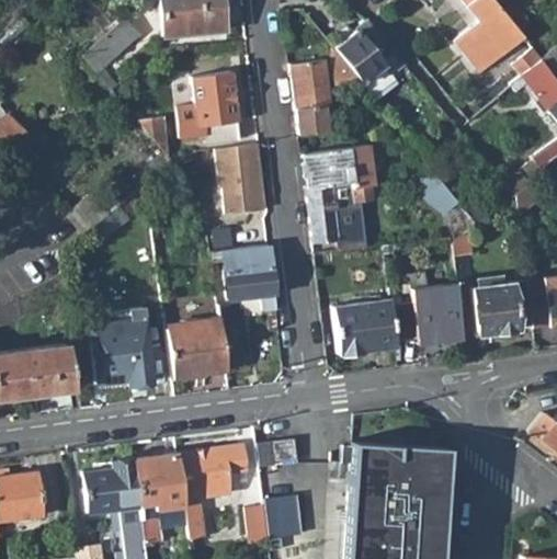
[(227,32),(223,0),(177,0),(163,1),(167,38),(227,32)]
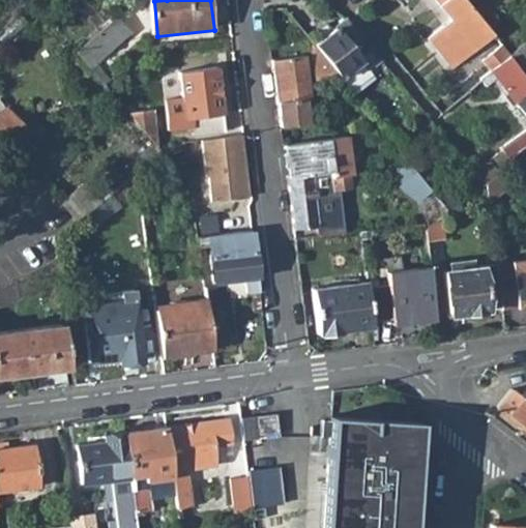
[(438,0),(454,19),(431,37),(455,67),(496,35),(492,30),(471,3),(468,0),(438,0)]
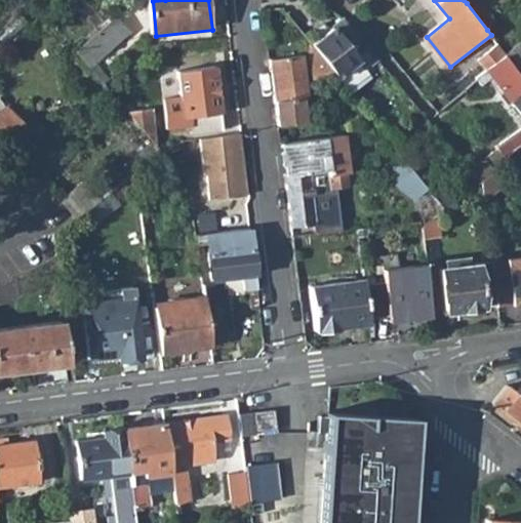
[(98,63),(132,34),(119,19),(86,46),(98,63)]
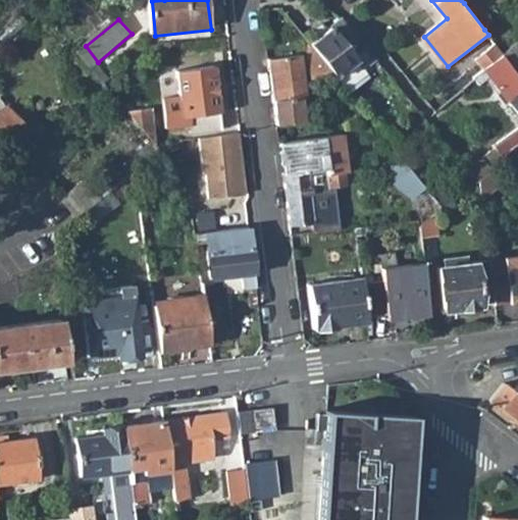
[(360,64),(348,48),(359,38),(350,27),(345,21),(330,33),(324,28),(306,39),(313,46),(322,57),(339,79),(339,80),(360,64)]
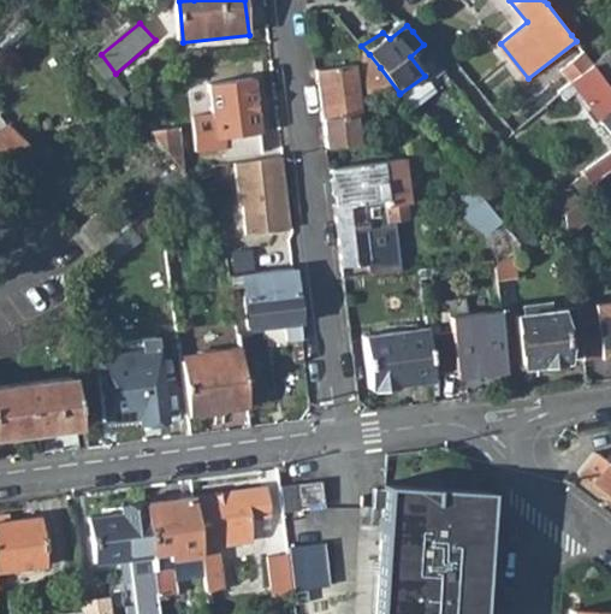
[(423,45),(410,57),(425,76),(429,83),(446,71),(423,45)]
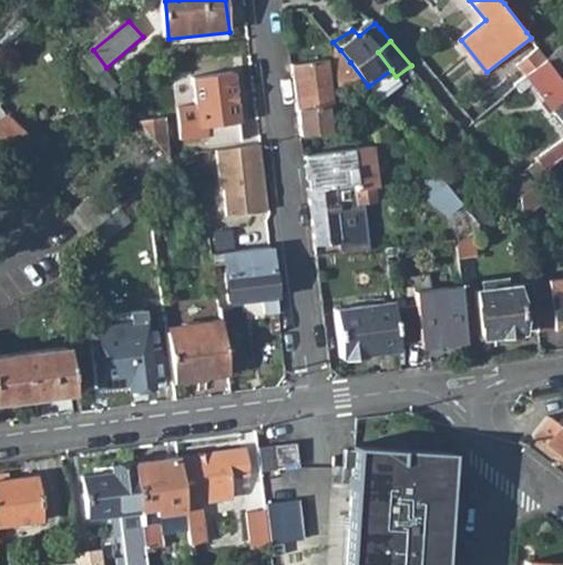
[(562,50),(550,61),(562,78),(562,50)]
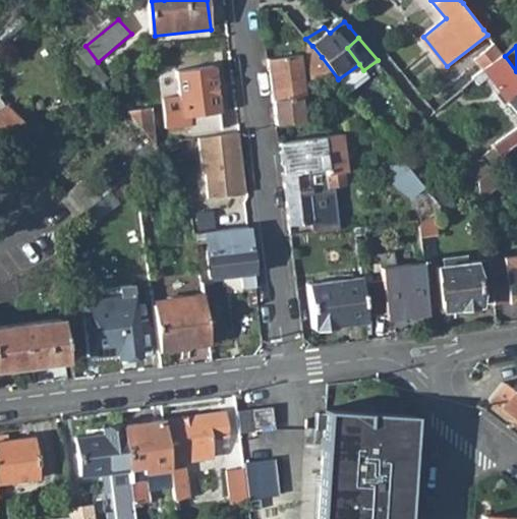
[(477,79),(479,83),(491,76),(516,111),(516,131),(506,139),(508,143),(503,147),(509,157),(516,150),(516,71),(505,56),(476,77),(477,79)]
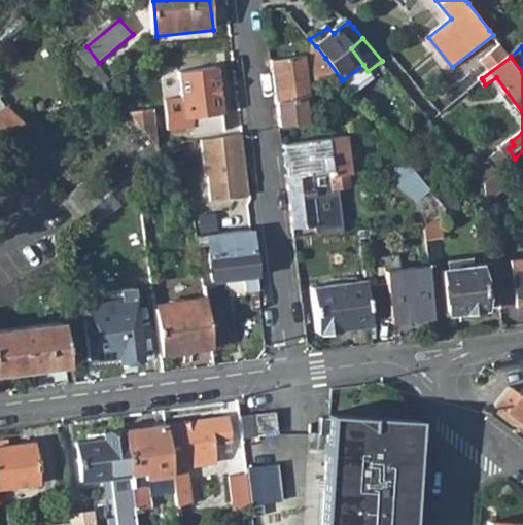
[(313,101),(308,58),(274,62),(281,128),(310,126),(308,101),(313,101)]
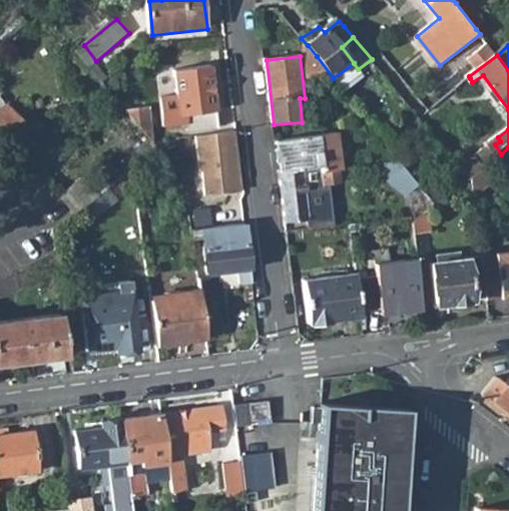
[(333,77),(317,56),(305,57),(308,80),(333,77)]
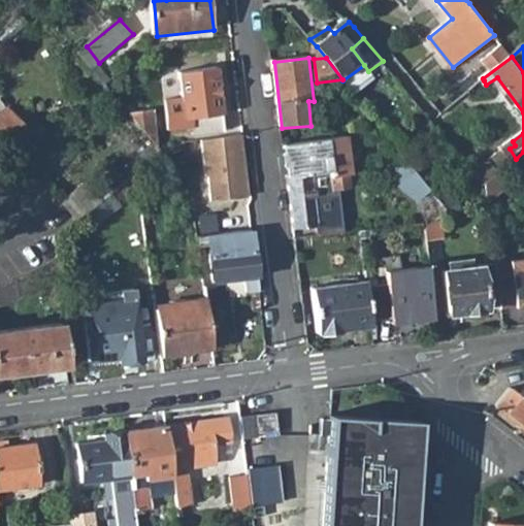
[(182,64),(188,120),(196,120),(198,135),(228,132),(221,68),(205,69),(204,61),(182,64)]
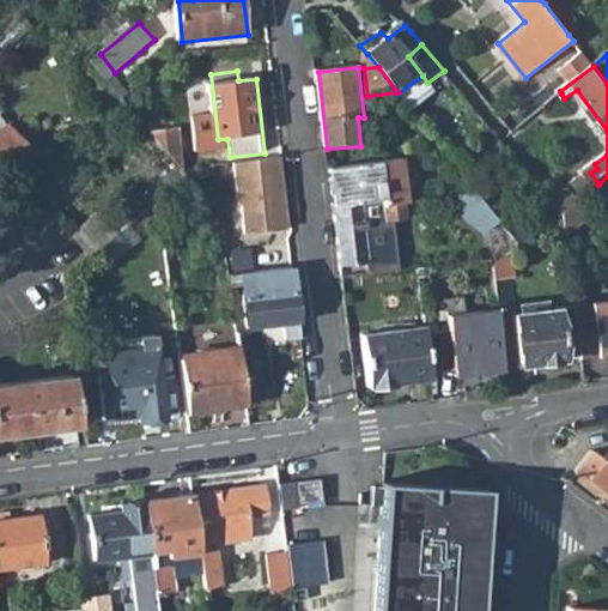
[(207,140),(218,139),(211,74),(199,76),(207,140)]
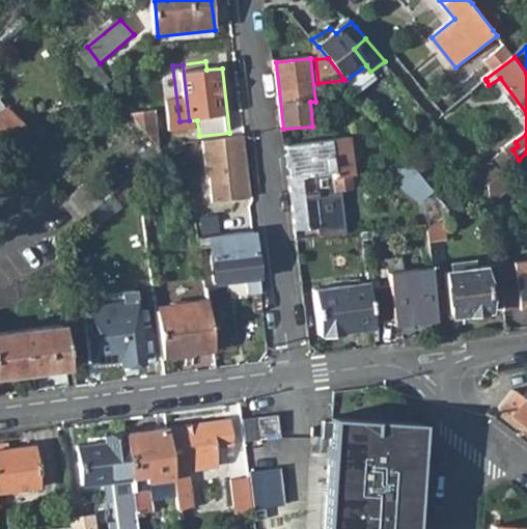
[(167,154),(157,110),(132,113),(167,154)]
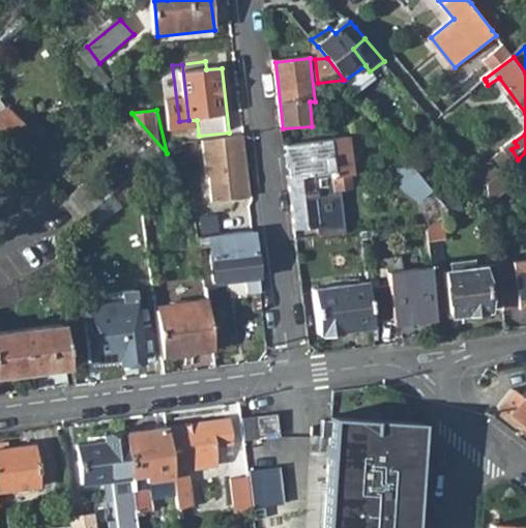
[(26,128),(10,111),(0,116),(0,133),(13,148),(20,155),(35,142),(25,129),(26,128)]
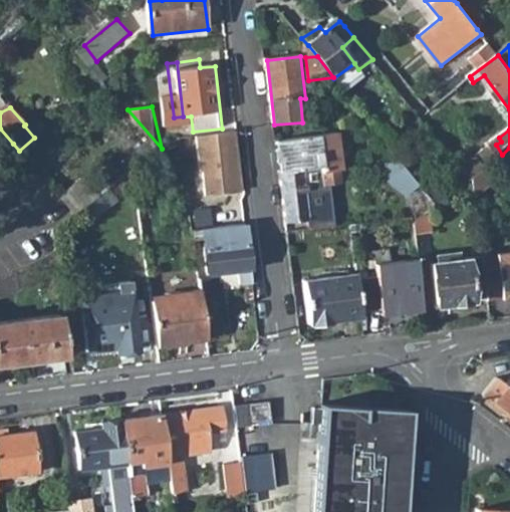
[(203,172),(206,196),(230,194),(235,190),(242,189),(236,132),(196,138),(201,173),(203,172)]
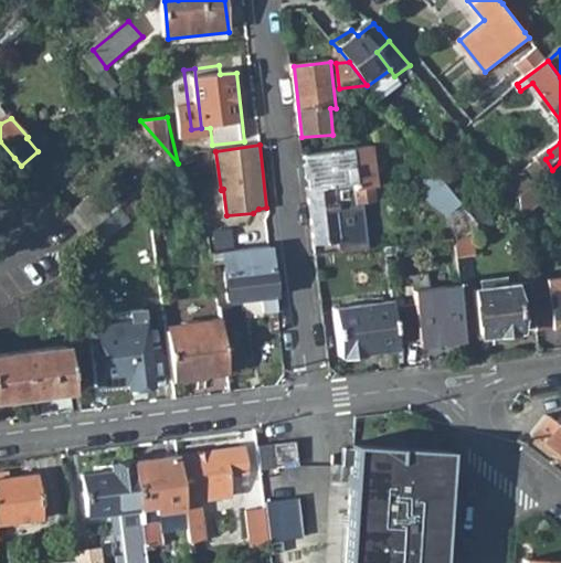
[(378,188),(370,148),(306,157),(310,191),(357,184),(358,190),(378,188)]
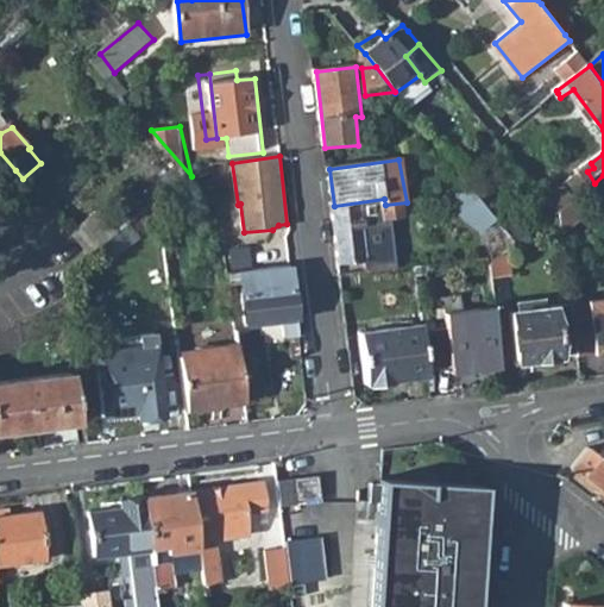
[(584,193),(603,217),(603,175),(595,183),(590,188),(584,193)]
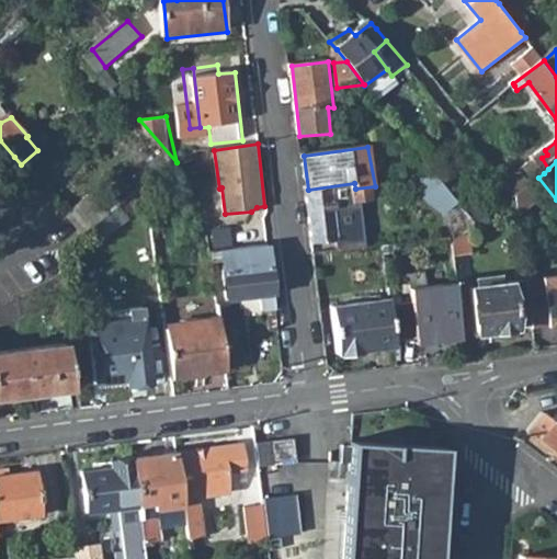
[(531,184),(523,174),(506,186),(514,196),(516,194),(531,184)]
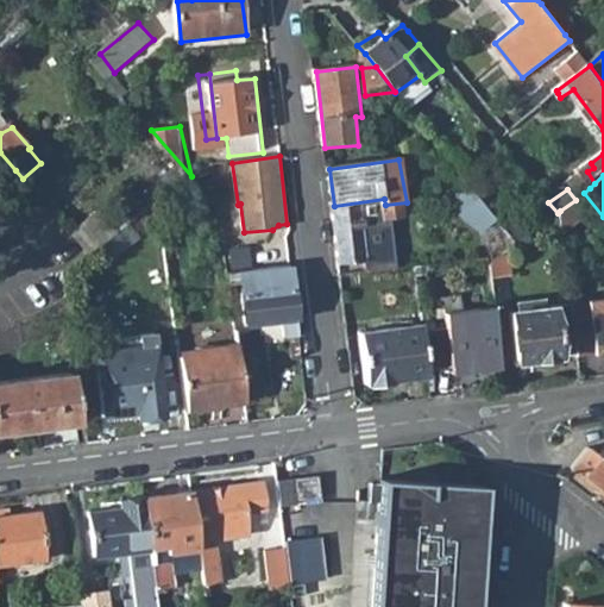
[(460,195),(503,251),(507,249),(515,243),(507,232),(476,193),(460,195)]
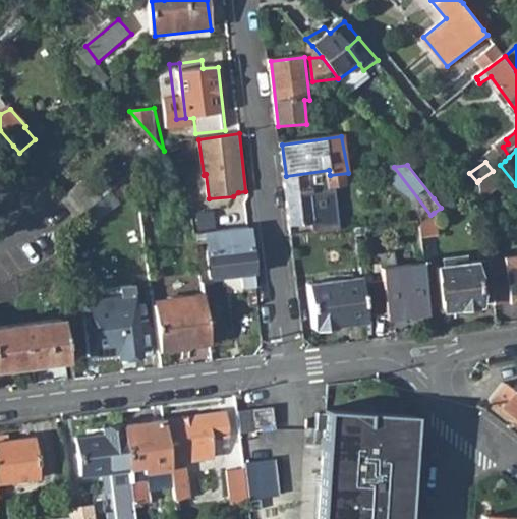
[(391,167),(376,169),(377,176),(393,174),(391,167)]
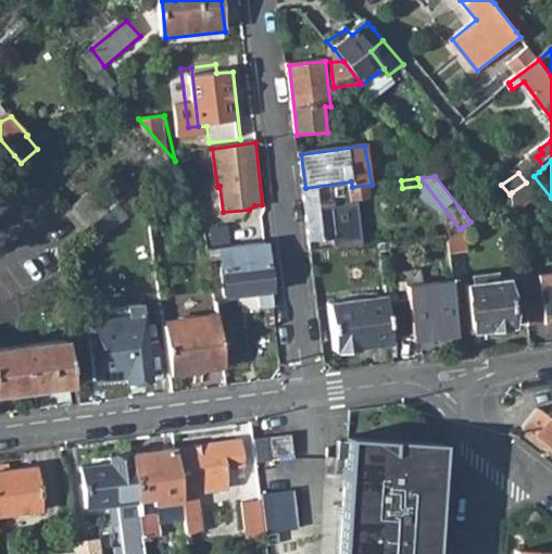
[(305,188),(311,242),(335,239),(336,249),(365,246),(359,201),(373,200),(372,193),(377,192),(375,184),(372,185),(352,187),(351,181),(305,188)]
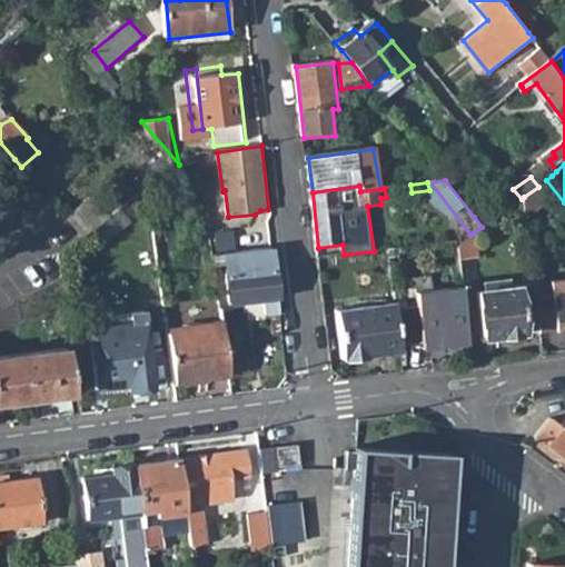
[(526,216),(548,199),(538,187),(524,197),(526,216)]
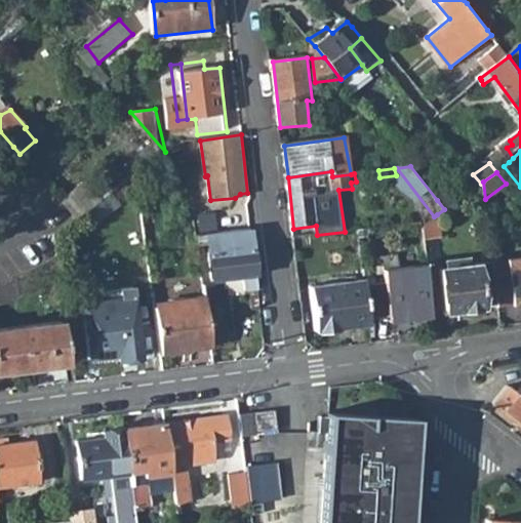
[(481,184),(473,174),(437,200),(444,209),(481,184)]
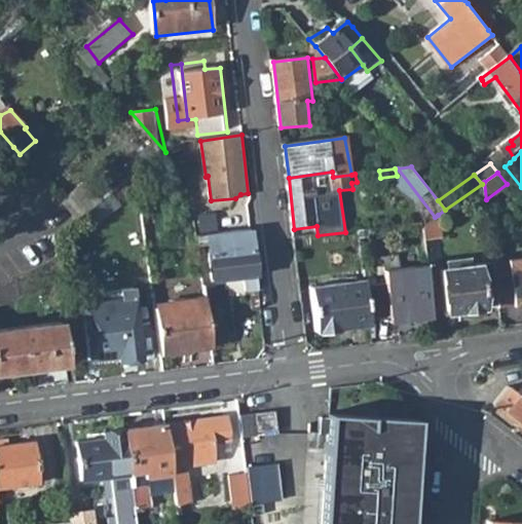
[(79,221),(104,202),(86,186),(65,206),(79,221)]
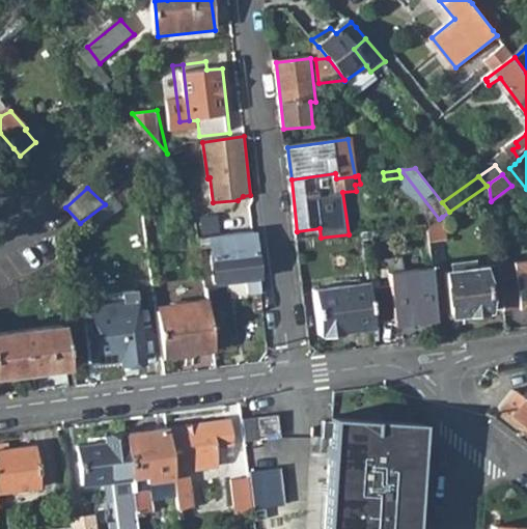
[(426,235),(444,233),(442,217),(439,219),(425,228),(426,235)]
